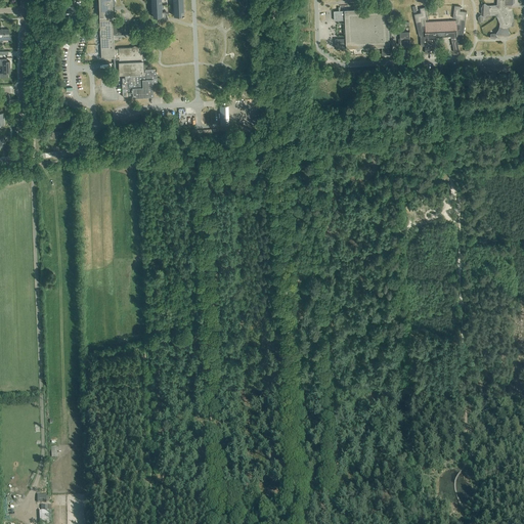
[(98,0),(101,58),(114,58),(114,49),(115,49),(114,35),(125,34),(124,20),(113,20),(113,6),(114,6),(115,6),(115,5),(115,4),(116,3),(116,1),(115,0),(114,0),(98,0)]
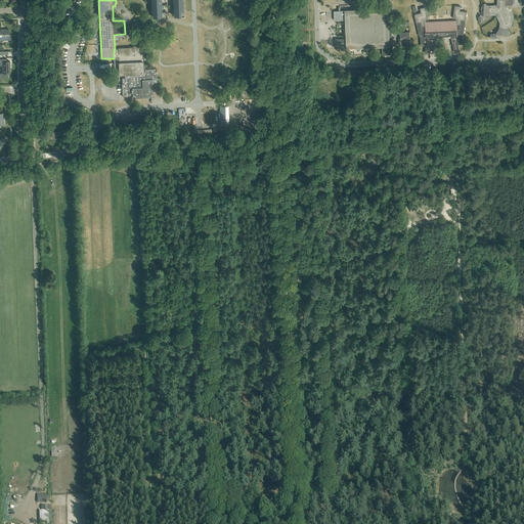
[(150,0),(151,12),(153,12),(153,17),(166,16),(165,10),(162,10),(162,8),(161,0),(173,0),(174,13),(174,15),(174,16),(183,15),(182,0),(150,0)]
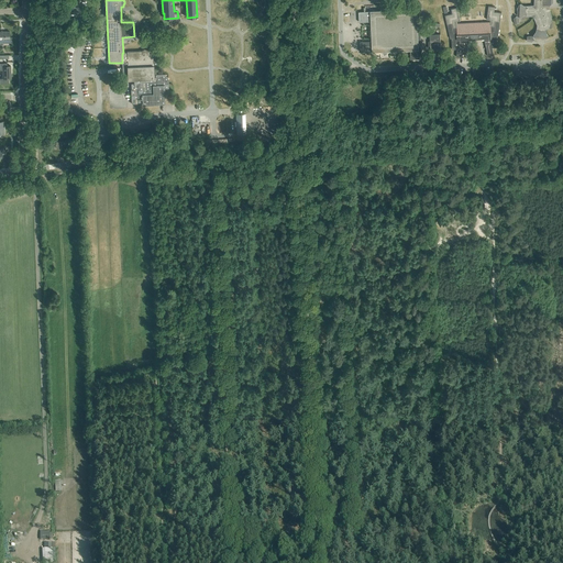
[(533,0),(534,4),(534,6),(526,6),(525,6),(521,3),(519,4),(518,7),(517,8),(517,11),(518,11),(517,15),(520,18),(523,15),(526,15),(533,17),(537,25),(536,32),(533,35),(533,36),(534,39),(541,39),(543,40),(544,39),(547,39),(548,37),(549,36),(547,33),(547,31),(547,29),(552,28),(552,21),(552,18),(550,9),(550,4),(553,3),(553,0),(533,0)]
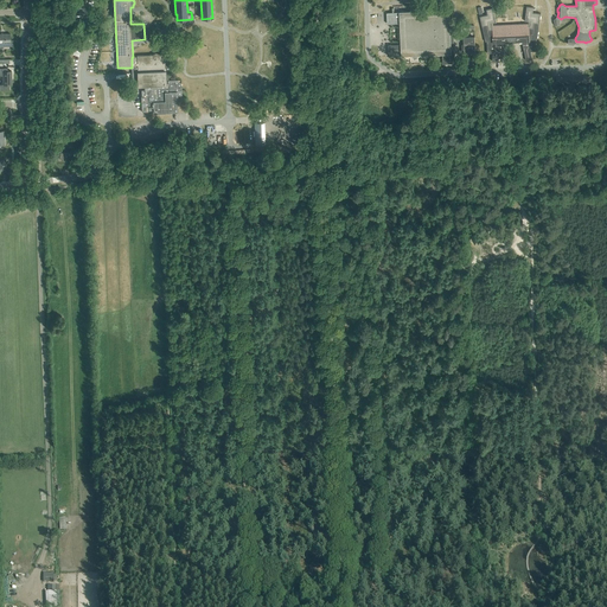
[(529,24),(517,24),(511,25),(511,39),(522,39),(526,61),(532,59),(531,51),(536,51),(536,39),(537,39),(541,14),(532,13),(534,8),(526,7),(524,21),(528,23),(529,24)]
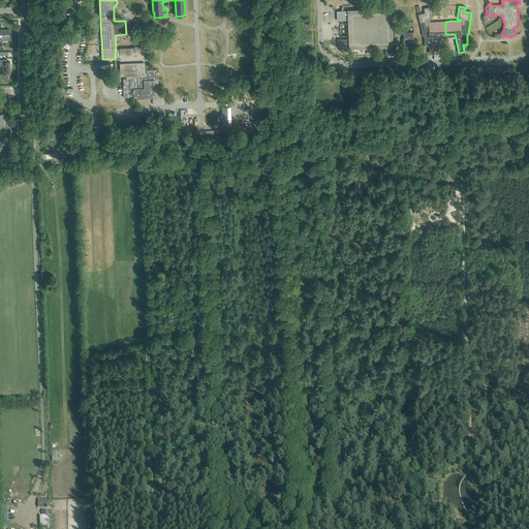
[(445,22),(430,22),(430,21),(433,20),(430,7),(424,8),(425,13),(418,14),(423,36),(425,36),(425,47),(430,47),(429,54),(434,54),(437,35),(445,34),(445,22)]
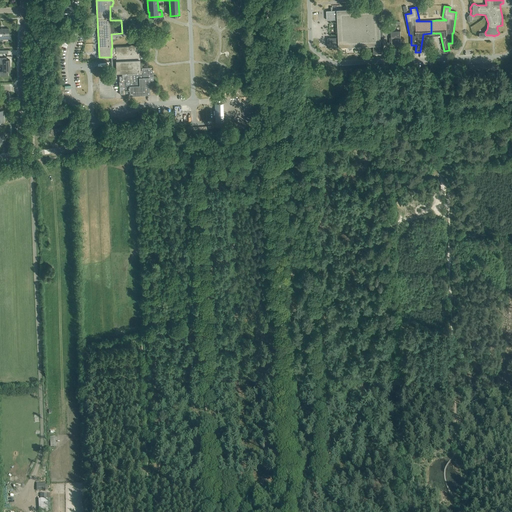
[(337,20),(338,37),(338,38),(327,38),(328,47),(339,47),(371,46),(373,45),(373,54),(382,54),(384,53),(382,24),(381,24),(380,24),(379,24),(378,10),(378,9),(371,9),(337,10),(337,11),(326,11),(326,16),(327,20),(337,20)]
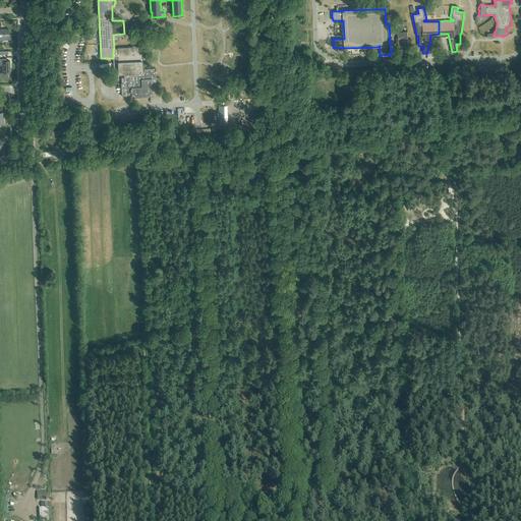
[(0,29),(0,41),(2,41),(2,40),(11,40),(10,35),(9,35),(8,30),(0,29)]
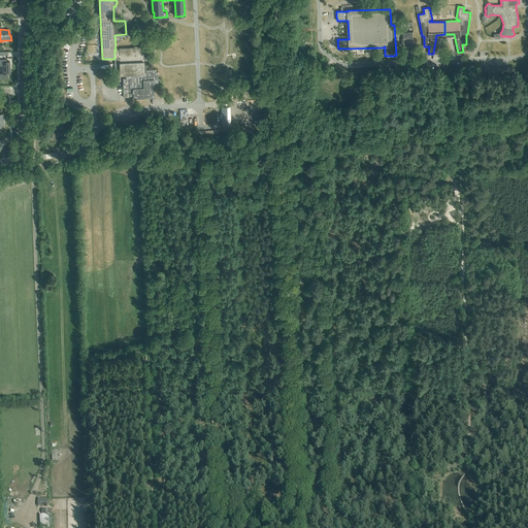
[(414,45),(413,32),(403,32),(403,39),(402,39),(402,43),(403,43),(403,46),(414,45)]
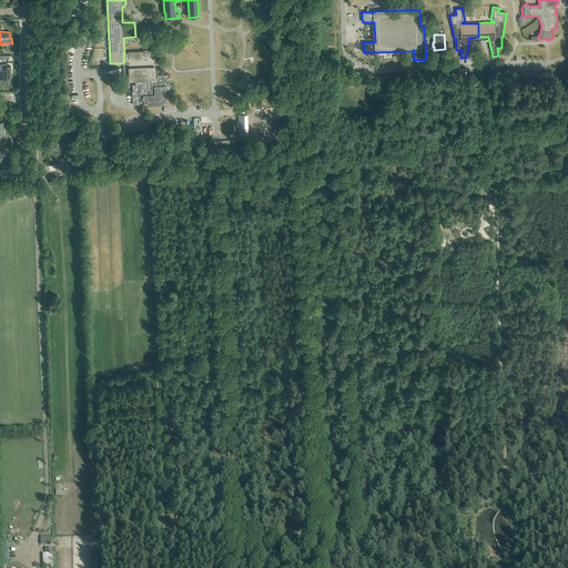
[(123,53),(123,63),(124,79),(129,79),(129,80),(137,80),(137,82),(135,82),(135,84),(132,84),(132,91),(133,104),(143,104),(144,105),(166,104),(165,87),(170,85),(170,78),(168,78),(168,75),(158,75),(158,67),(159,67),(159,54),(159,50),(153,50),(153,51),(128,52),(128,53),(124,53),(123,53)]
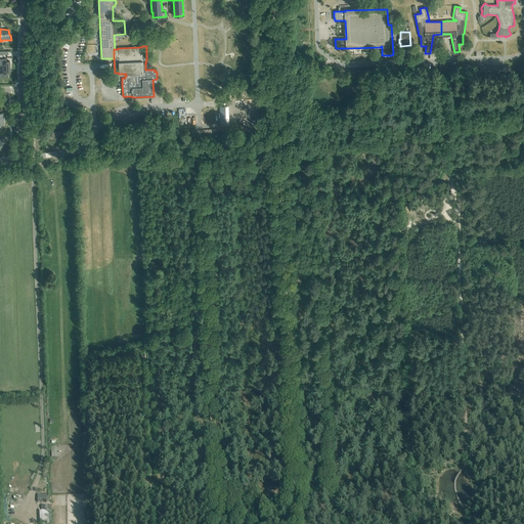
[(0,73),(0,77),(8,77),(8,73),(10,73),(9,61),(6,61),(6,58),(0,58),(0,64),(2,66),(2,73),(0,73)]
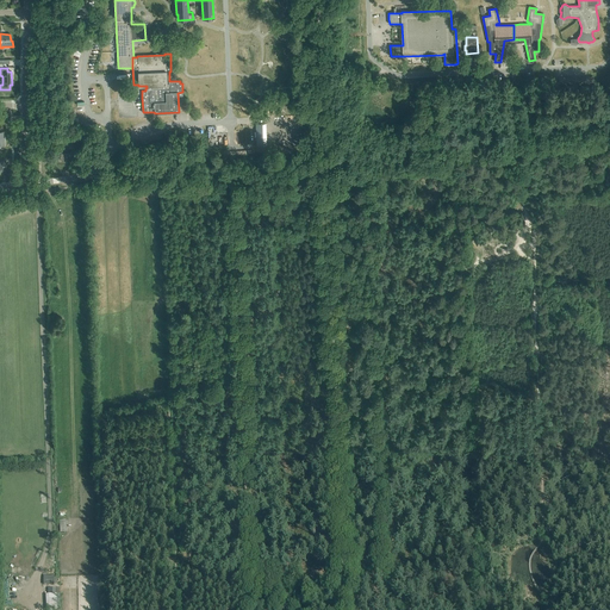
[(266,124),(255,124),(256,136),(256,147),(267,145),(266,136),(266,126),(266,124)]
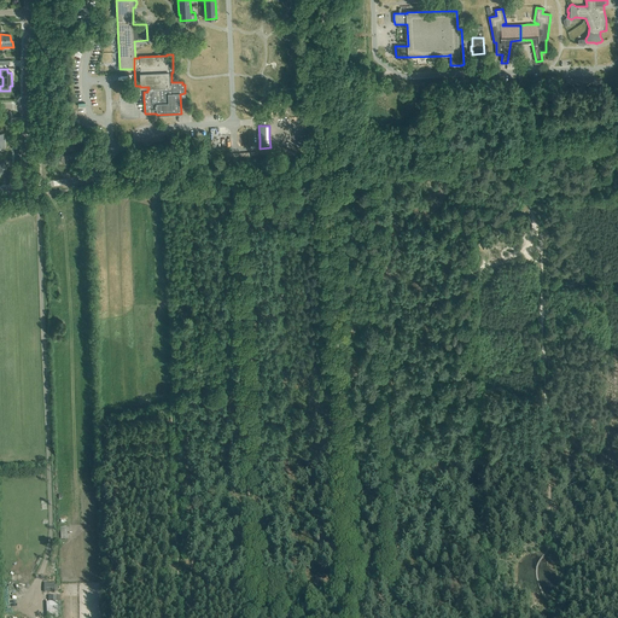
[(46,617),(57,617),(57,596),(52,596),(52,602),(46,604),(46,617)]
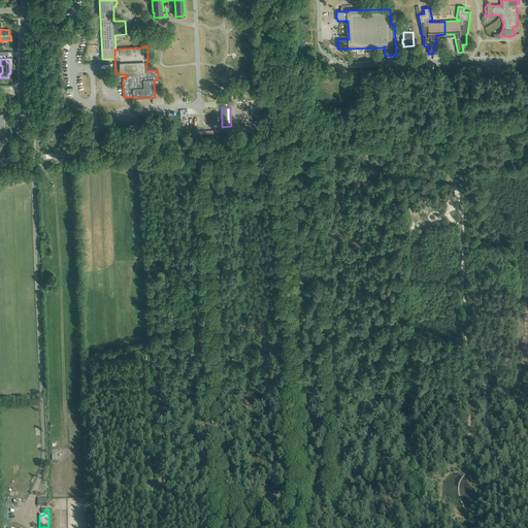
All buildings are outlined.
